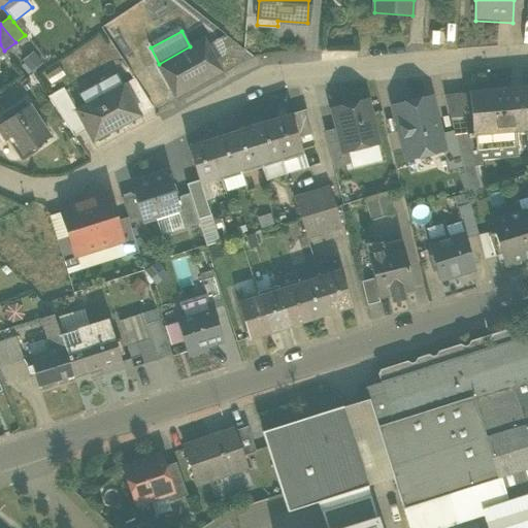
[(158,64),(176,98),(222,73),(217,66),(204,43),(193,50),(191,46),(190,46),(159,64),(158,64)]
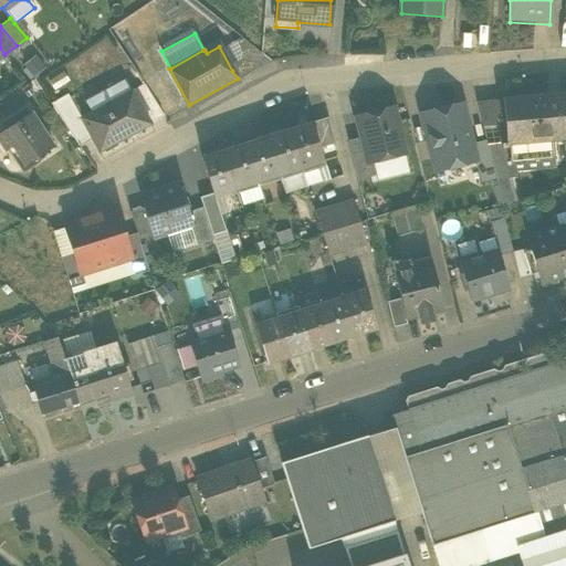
[(35,55),(23,65),(32,77),(45,69),(35,55)]
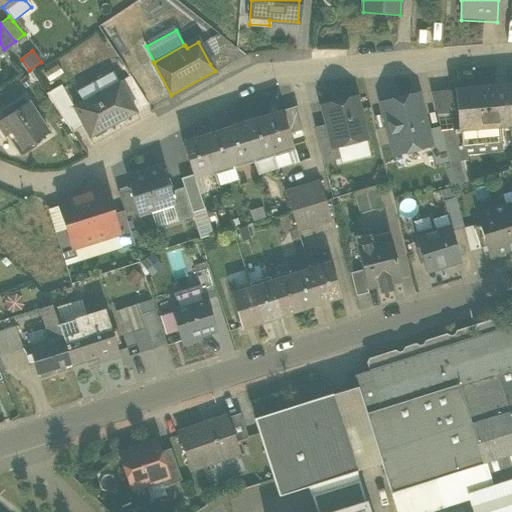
[(84,127),(89,137),(135,112),(133,109),(121,87),(119,82),(117,83),(111,73),(77,92),(82,102),(73,107),(82,124),(84,127)]
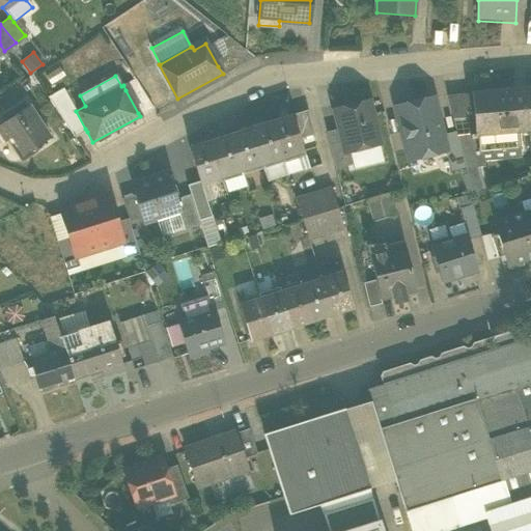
[(126,90),(137,83),(135,79),(123,85),(126,90)]
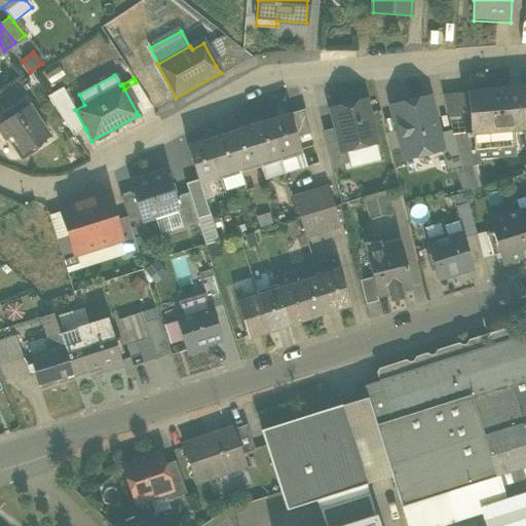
[(124,89),(137,112),(149,105),(136,82),(124,89)]
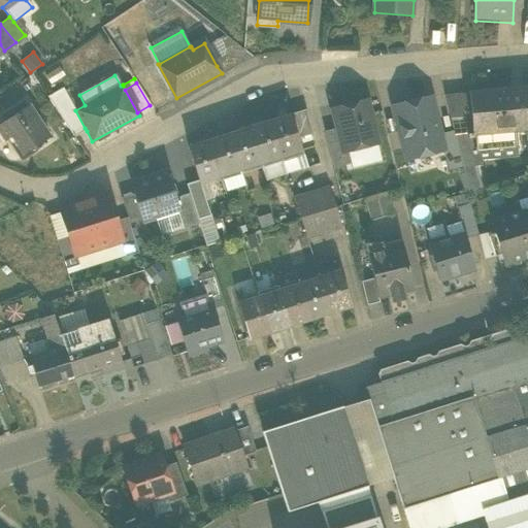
[(47,97),(72,134),(85,128),(75,110),(63,88),(47,97)]
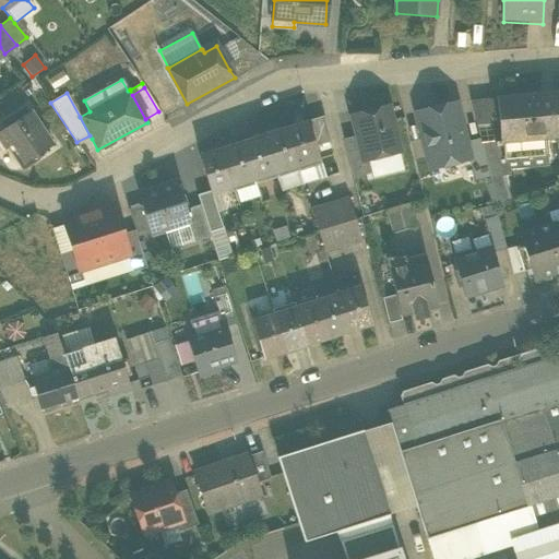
[(492,125),(495,141),(497,141),(497,142),(556,137),(557,137),(554,94),(497,98),(499,120),(492,120),(492,125)]
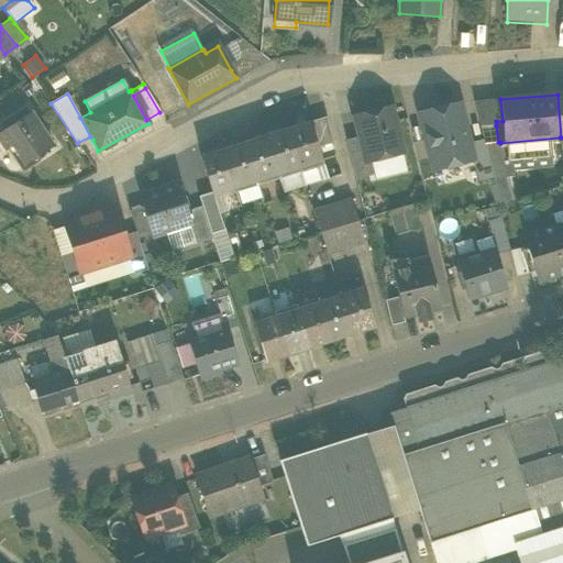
[(473,101),(479,125),(496,125),(496,121),(503,121),(500,99),(473,101)]
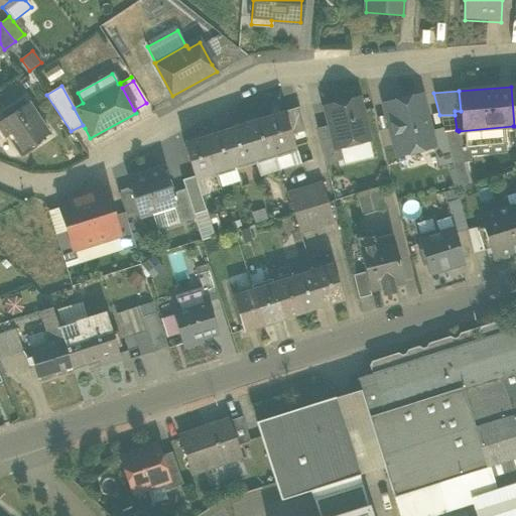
[(385,105),(397,155),(432,146),(433,145),(430,131),(421,96),(416,97),(415,95),(402,99),(402,101),(385,105)]
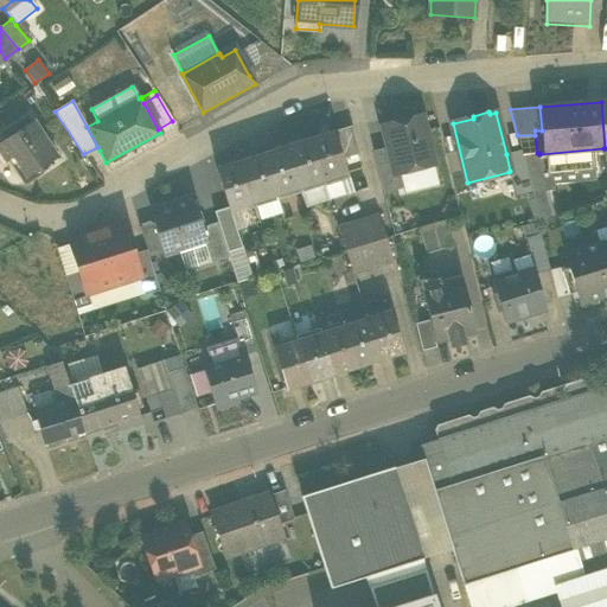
[(388,147),(394,173),(401,172),(433,164),(421,116),(383,126),(388,147)]
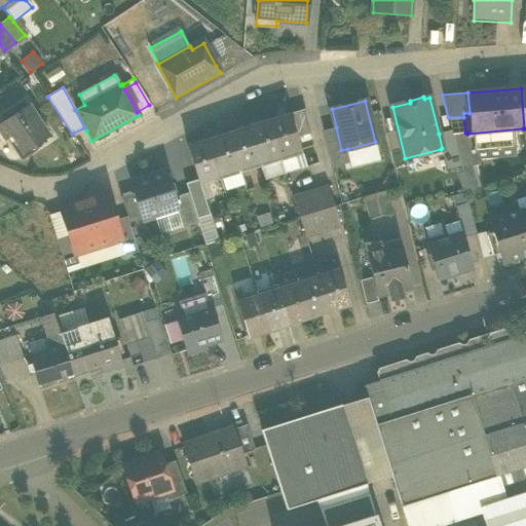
[(11,137),(23,154),(48,137),(28,105),(0,123),(0,130),(6,140),(11,137)]
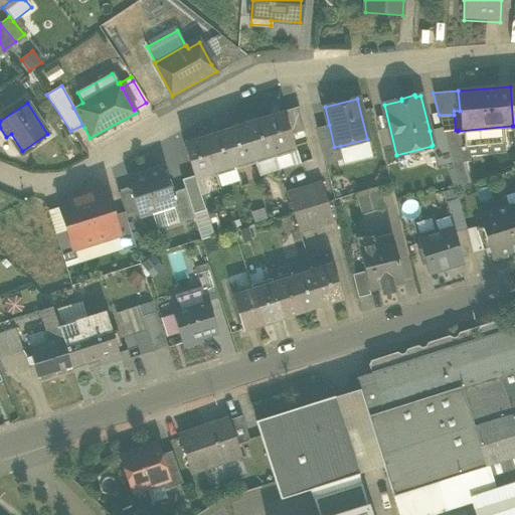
[(146,103),(134,110),(136,113),(148,106),(146,103)]
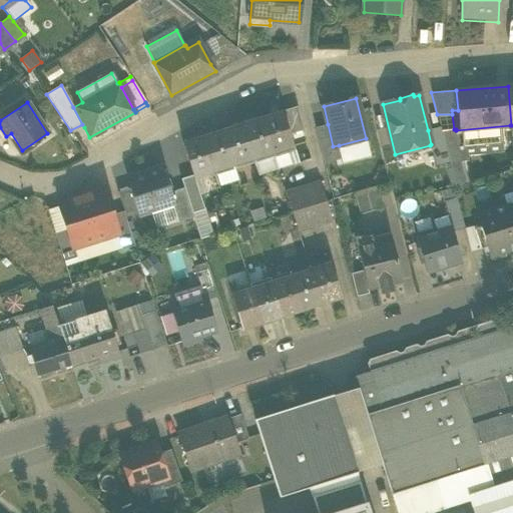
[(283,111),(290,134),(304,130),(298,106),(283,111)]
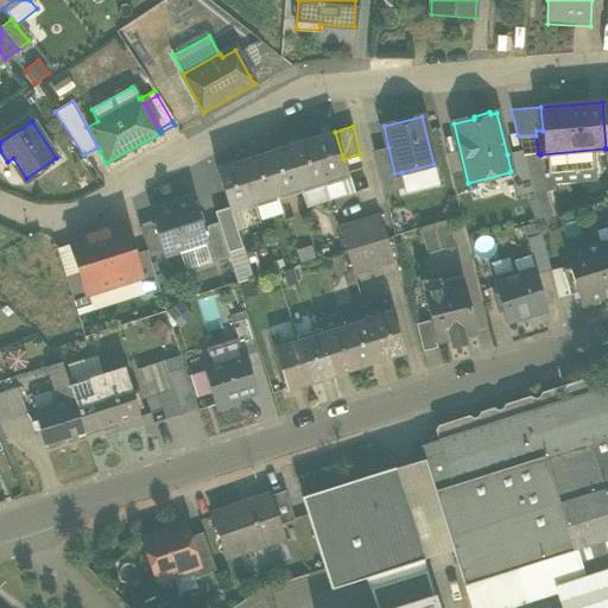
[(335,132),(310,140),(323,181),(348,173),(343,159),(335,132)]
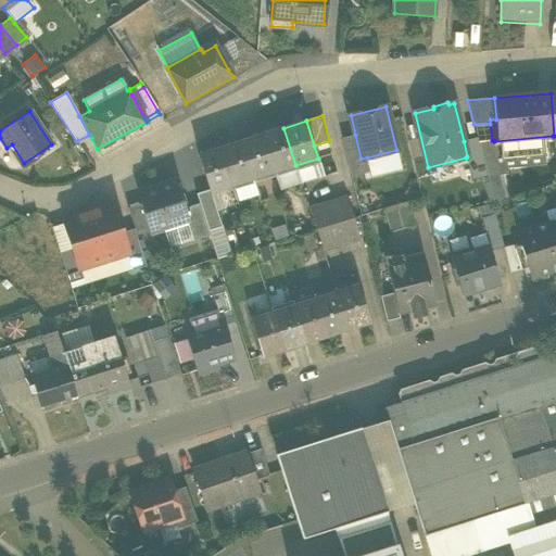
[(477,137),(480,151),(494,148),(496,148),(495,143),(493,144),(492,140),(490,124),(474,124),(477,137)]
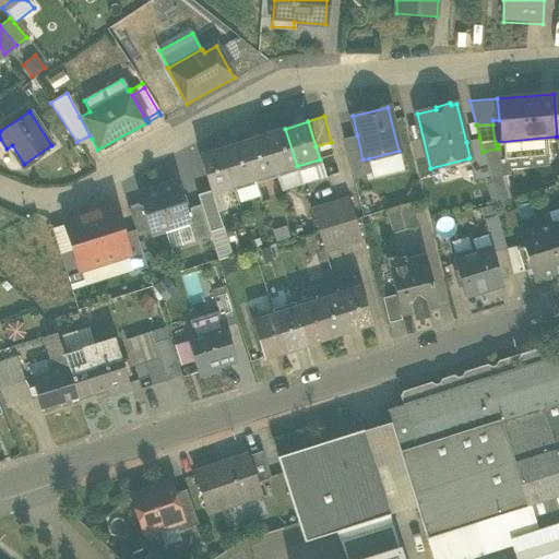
[(285,129),(264,135),(276,174),(297,166),(285,129)]
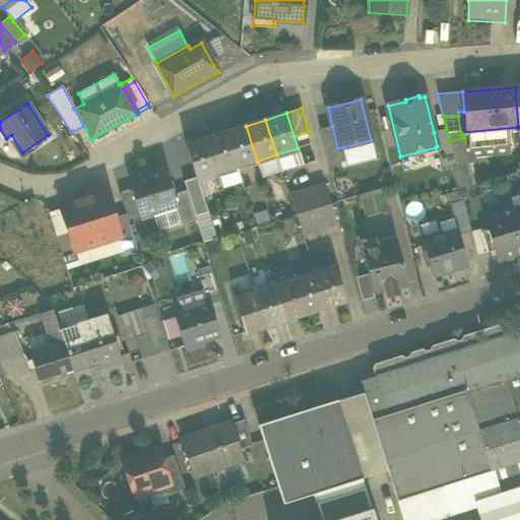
[(85,129),(83,126),(71,132),(73,135),(85,129)]
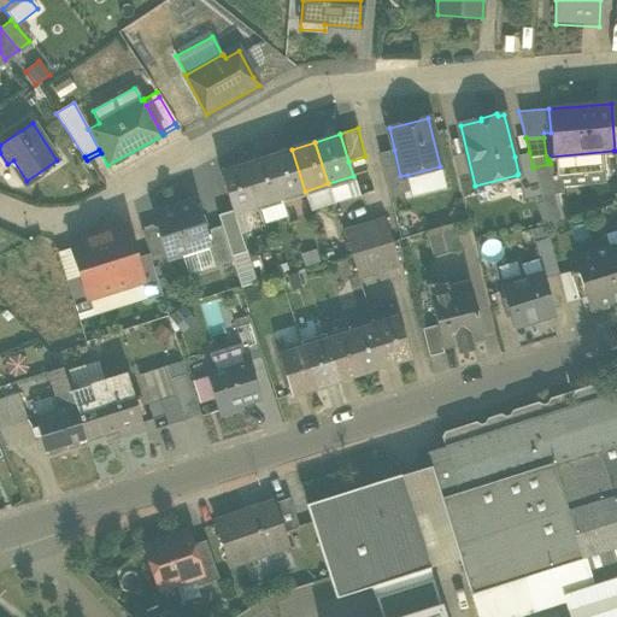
[(292,150),(268,157),(281,199),(305,192),(292,150)]
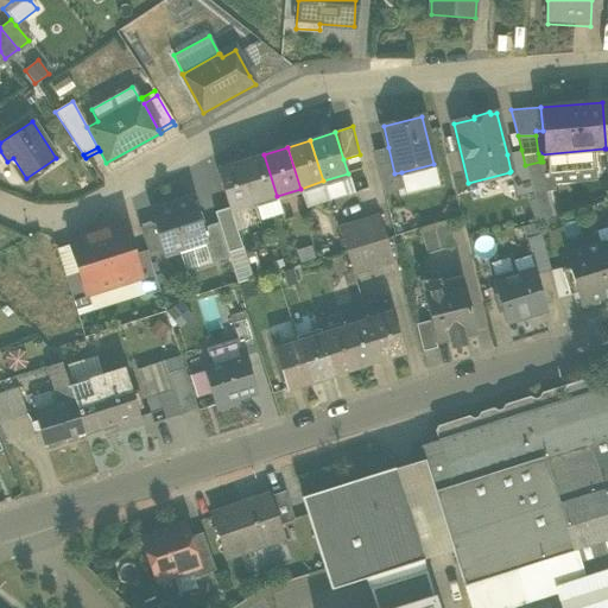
[(374,151),(384,192),(405,188),(401,172),(394,173),(388,147),(374,151)]
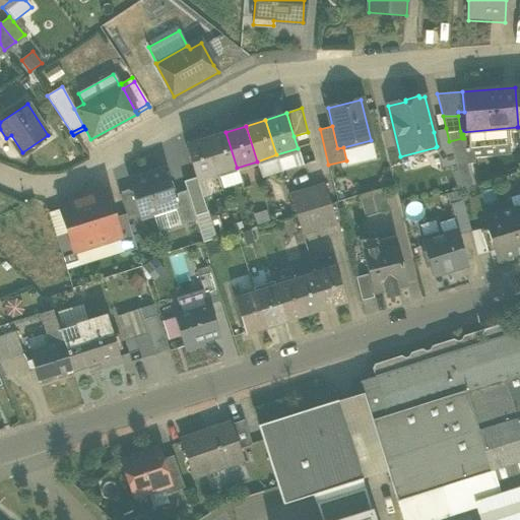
[(519,144),(517,127),(462,132),(462,131),(460,131),(461,135),(463,134),(464,138),(462,138),(465,149),(509,145),(519,144)]
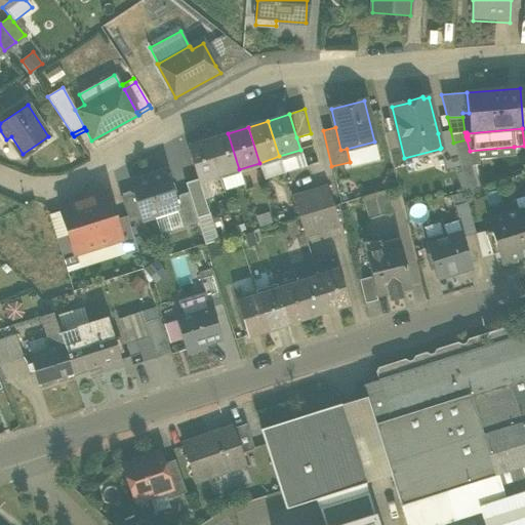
[(440,149),(445,169),(459,165),(453,143),(450,129),(438,133),(441,148),(440,149)]
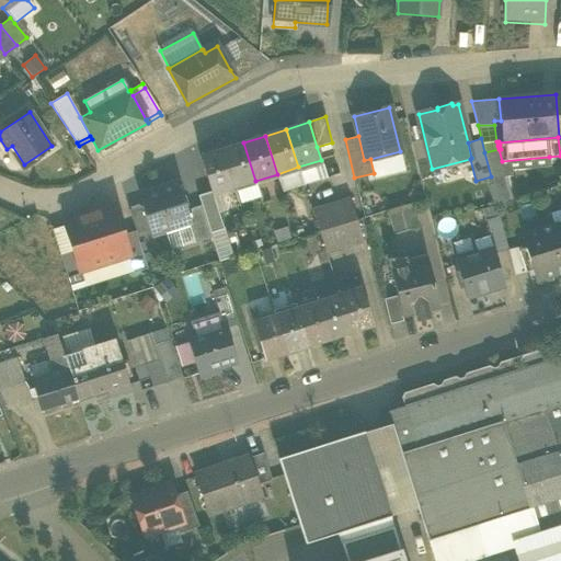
[(243,142),(222,150),(235,187),(255,181),(243,142)]
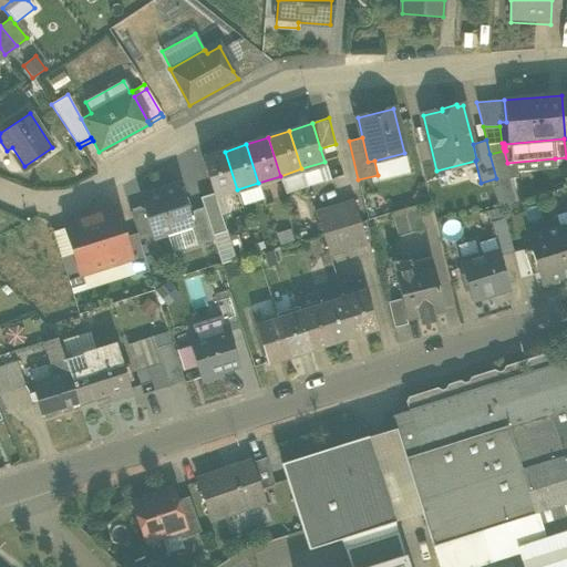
[(496,178),(496,182),(511,179),(507,163),(504,151),(490,154),(496,178)]
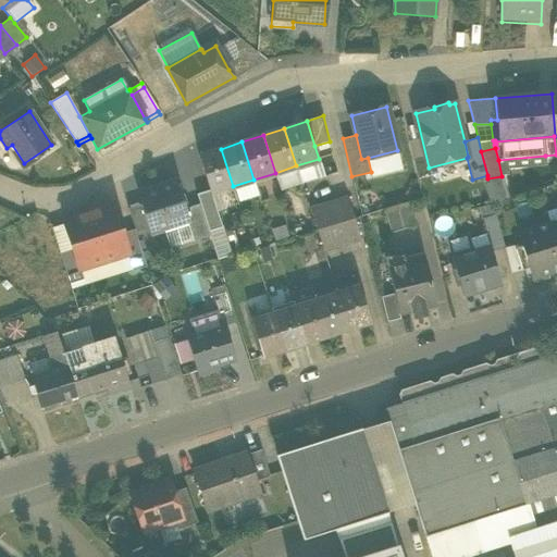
[(210,194),(233,186),(221,149),(198,156),(209,190),(210,194)]
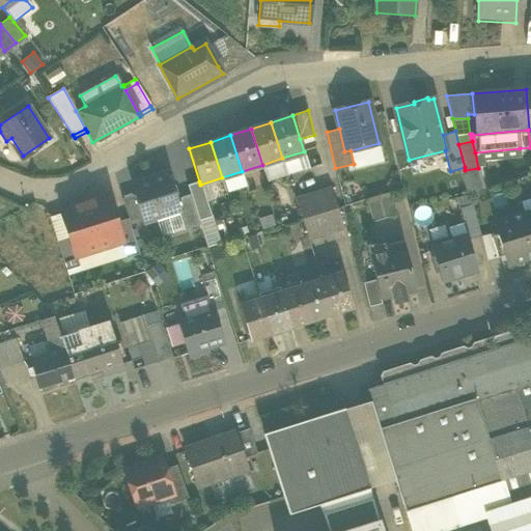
[(379,143),(351,150),(354,164),(355,170),(384,163),(379,143)]
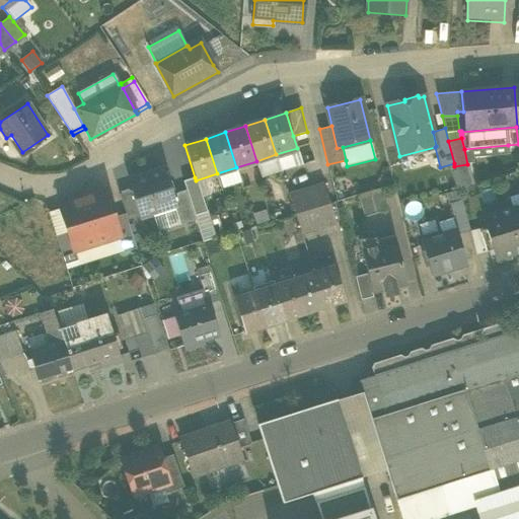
[(464,149),(467,164),(473,162),(472,157),(509,154),(508,145),(464,149)]
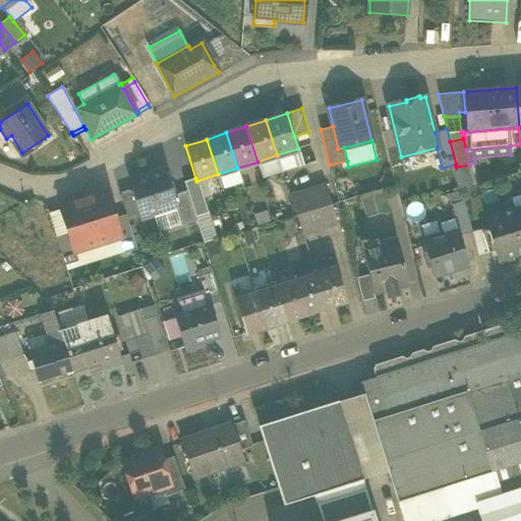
[(298,149),(277,155),(278,159),(282,172),(303,166),(298,149)]
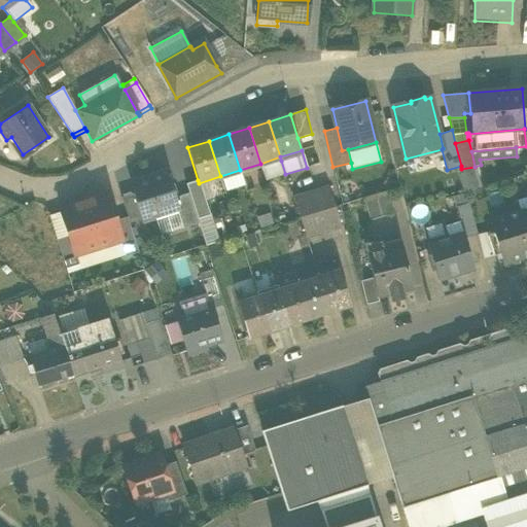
[(280,156),(260,164),(261,167),(281,161),(280,156)]
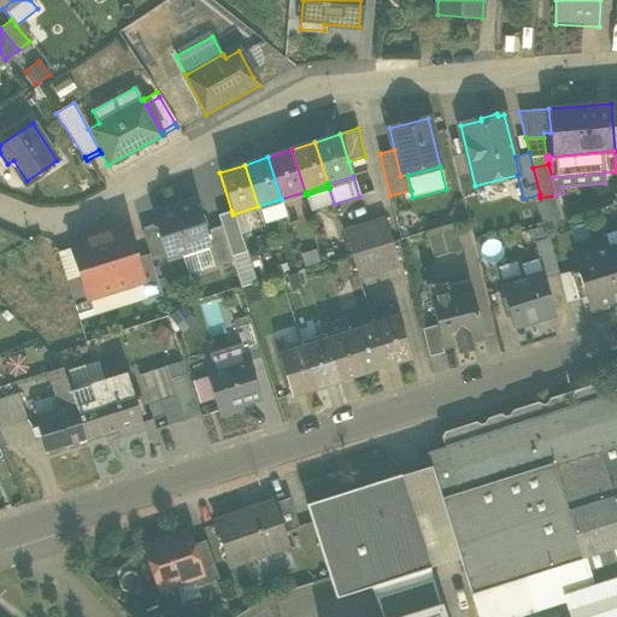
[(329,188),(306,195),(311,211),(334,204),(329,188)]
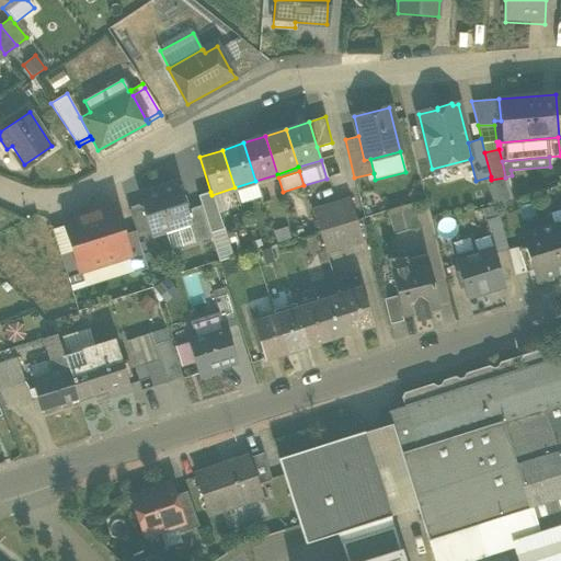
[(278,178),(277,174),(255,181),(256,184),(278,178)]
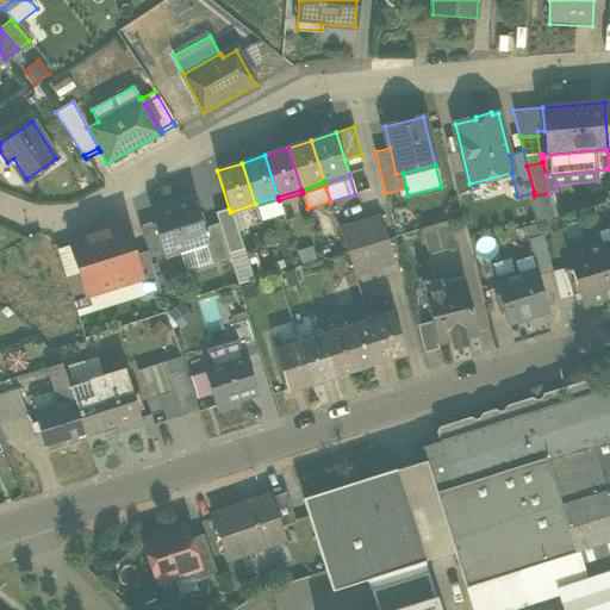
[(555,217),(549,193),(534,195),(540,222),(542,222),(555,217)]
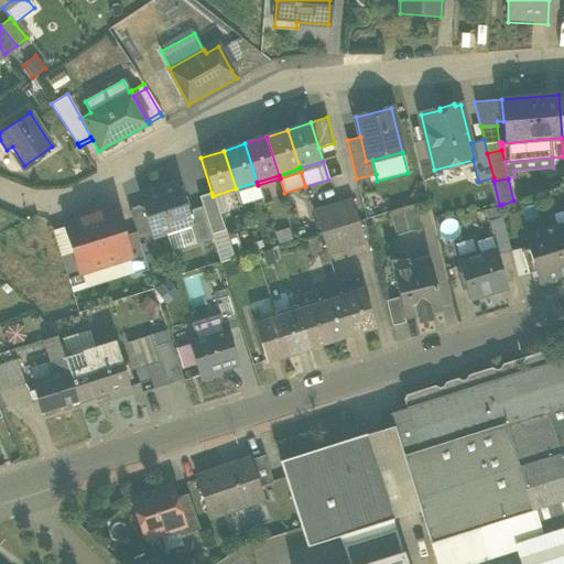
[(257,182),(236,188),(236,193),(258,185),(257,182)]
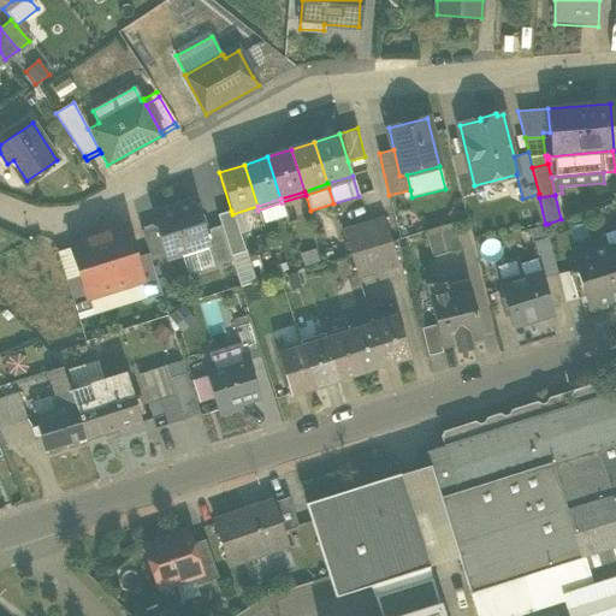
[(282,202),(258,211),(262,224),(286,217),(282,202)]
